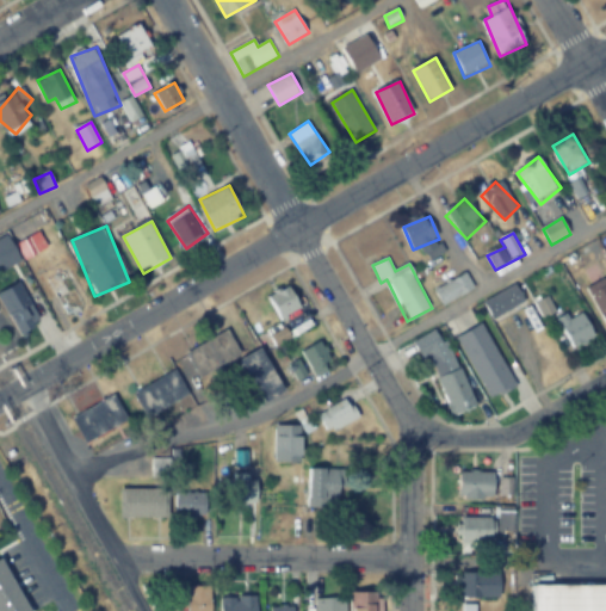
[(475,287),(465,272),(436,292),(446,307),(475,287)]
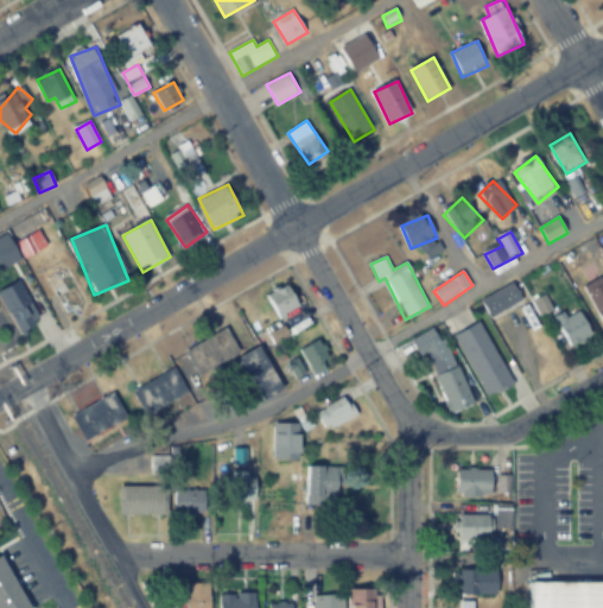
[(582,283),(602,318),(602,271),(582,283)]
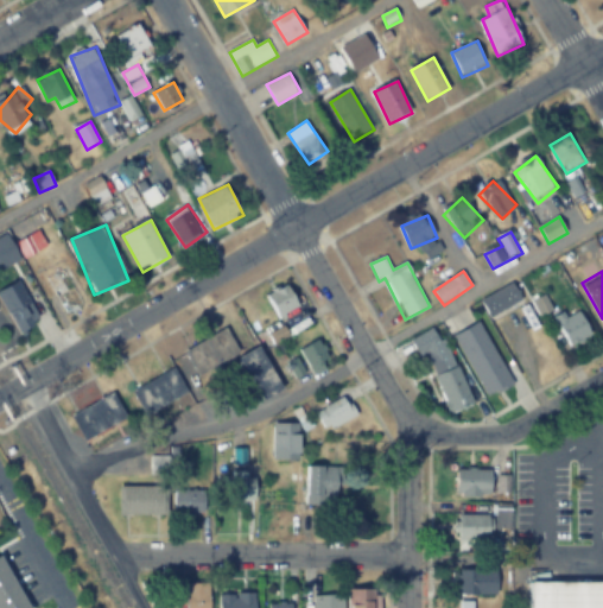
[(480,301),(490,321),(529,298),(519,278),(480,301)]
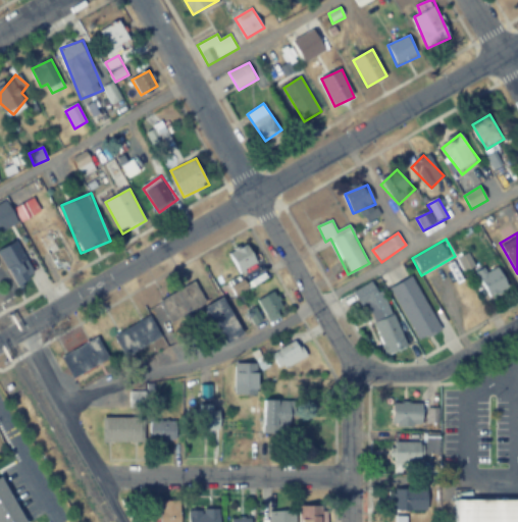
[(0,252),(18,285),(37,275),(17,241),(0,250),(0,252)]
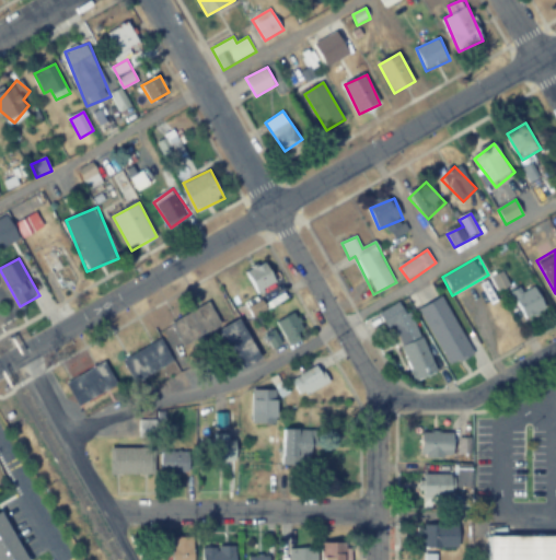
[(248,270),(258,293),(278,284),(268,261),(248,270)]
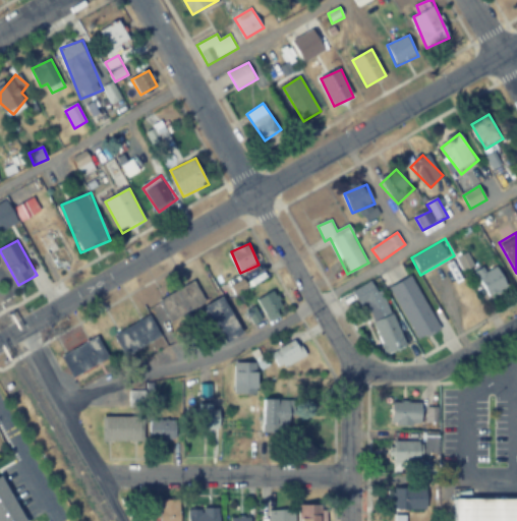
[(474,271),(490,298),(512,285),(500,263),(487,270),(484,265),(474,271)]
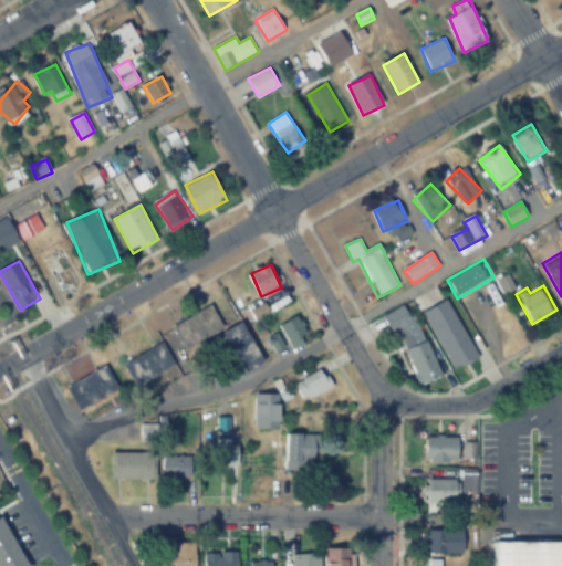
[(422,308),(446,295),(478,355),(454,368),(422,308)]
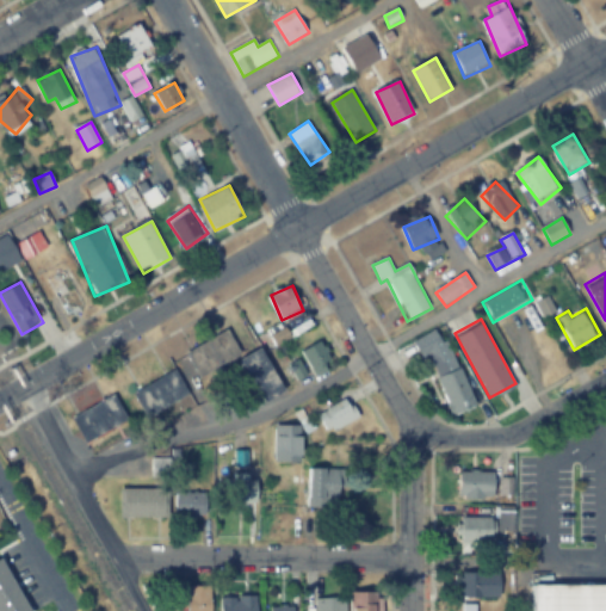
[(413,339),(422,359),(433,355),(439,370),(458,362),(443,326),(413,339)]
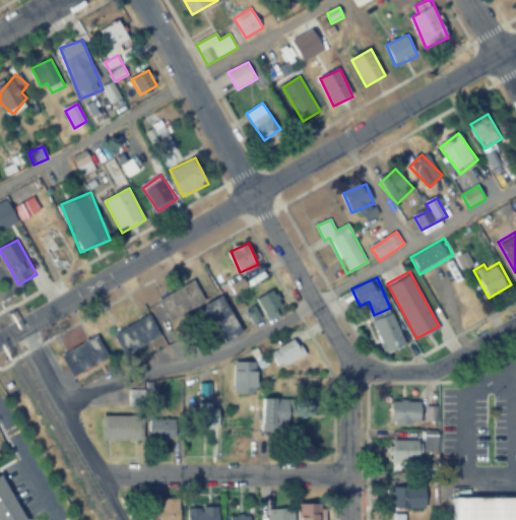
[(206,302),(195,280),(159,300),(171,321),(206,302)]
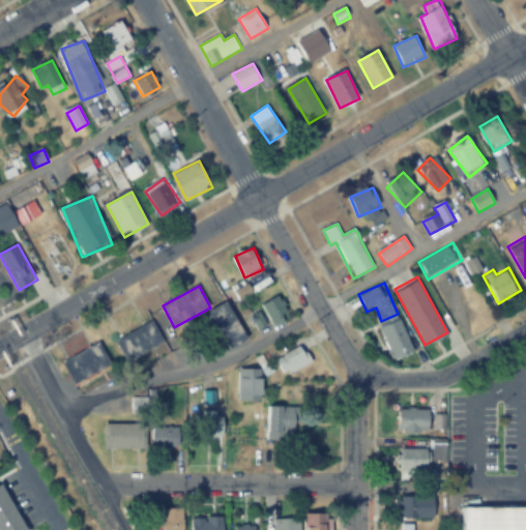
[(263,304),(274,325),(291,316),(280,295),(263,304)]
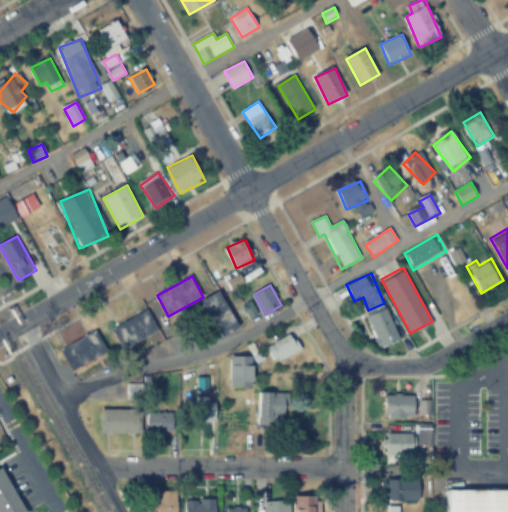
[(203,301),(224,336),(240,326),(220,291),(203,301)]
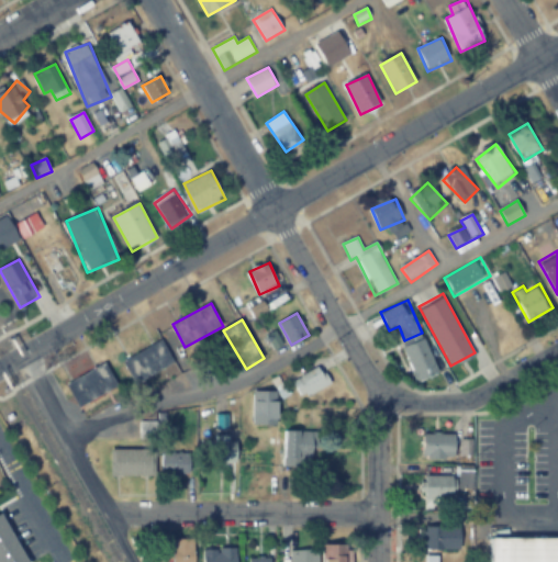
[(404,346),(424,336),(439,368),(420,378),(404,346)]
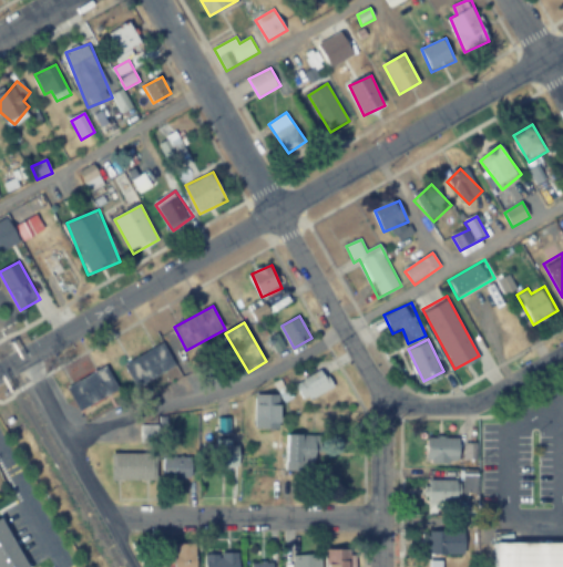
[(125,364),(137,389),(177,368),(164,343),(125,364)]
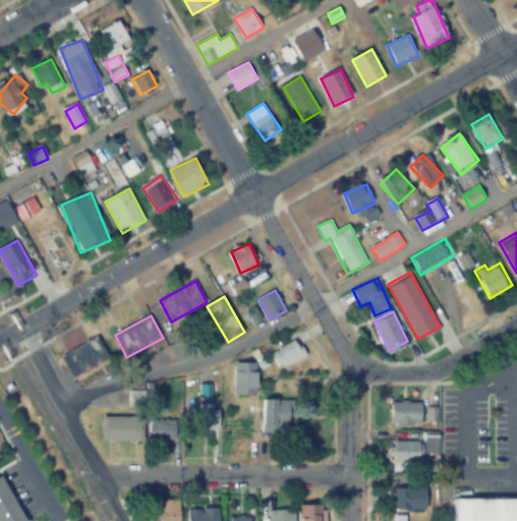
[(62,355),(73,377),(110,358),(99,337),(62,355)]
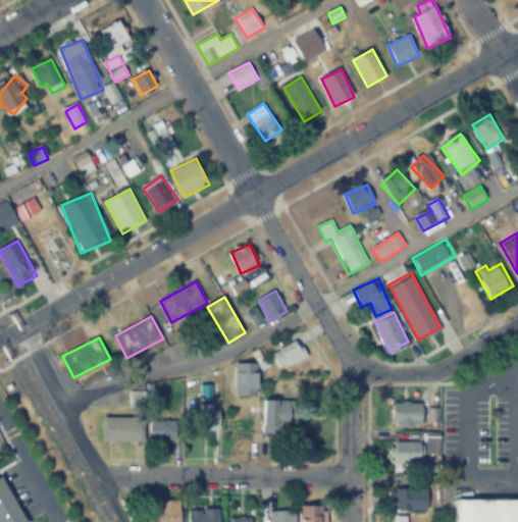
[(273,354),(283,371),(307,356),(298,340),(273,354)]
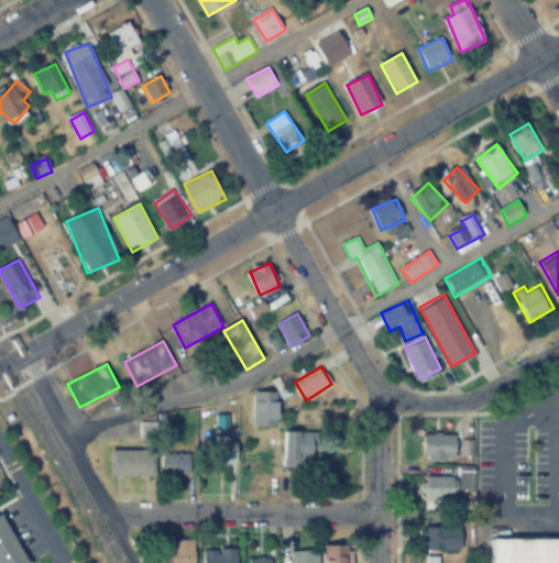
[(281,424),(281,393),(254,393),(254,424),(281,424)]
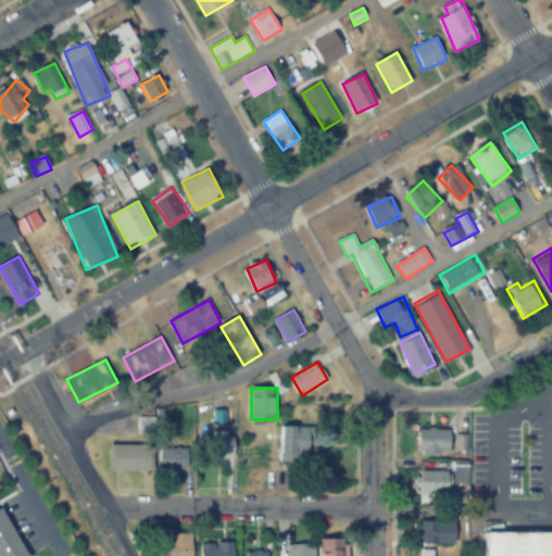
[(281,462),(311,462),(311,427),(281,427),(281,462)]
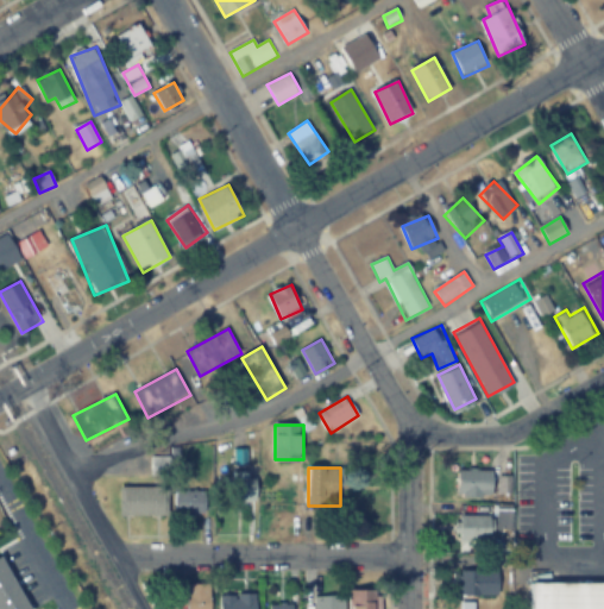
[(459,497),(494,497),(494,471),(459,471),(459,497)]
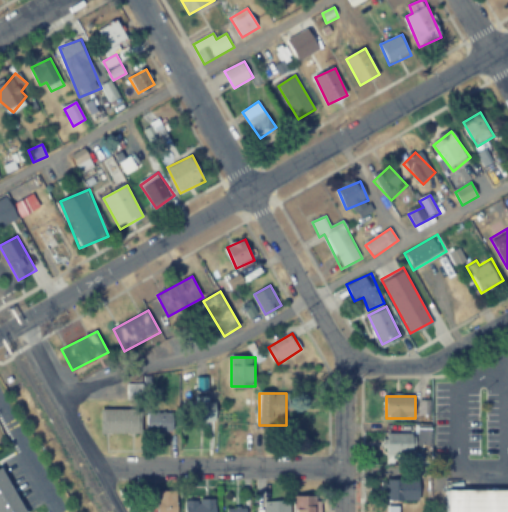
[(195,420),(217,420),(217,397),(195,397),(195,420)]
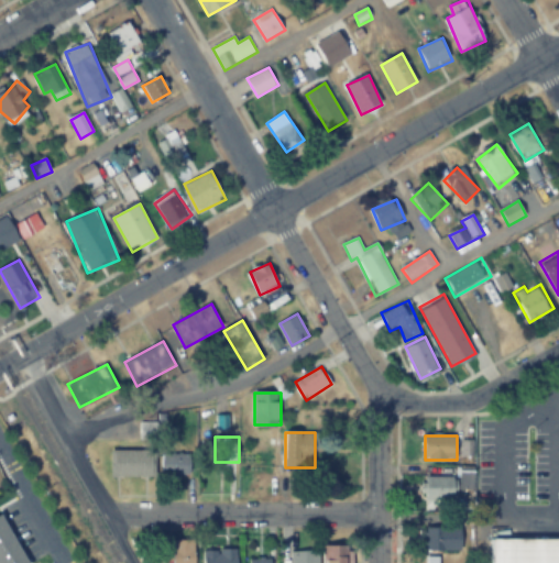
[(112,476),(156,476),(156,449),(112,449),(112,476)]
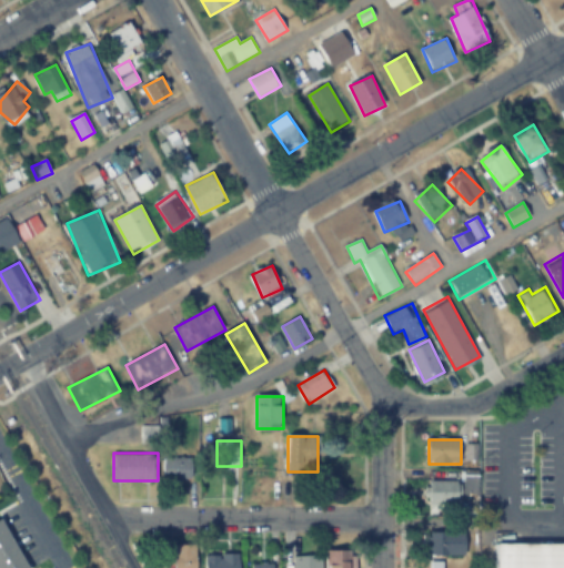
[(164,478),(193,478),(193,454),(164,454),(164,478)]
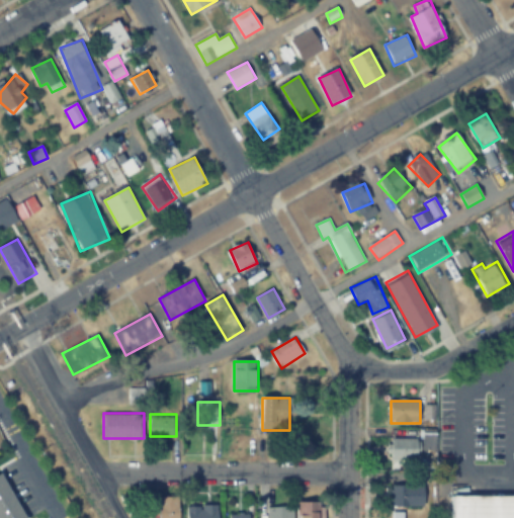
[(393,460),(422,460),(422,439),(393,439),(393,460)]
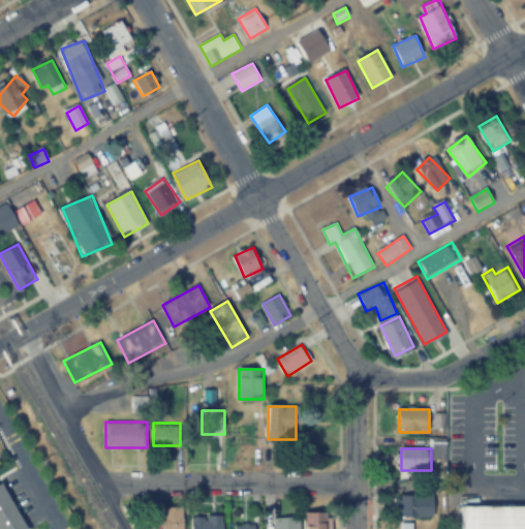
[(27,528),(4,484),(0,486),(0,528),(27,528)]
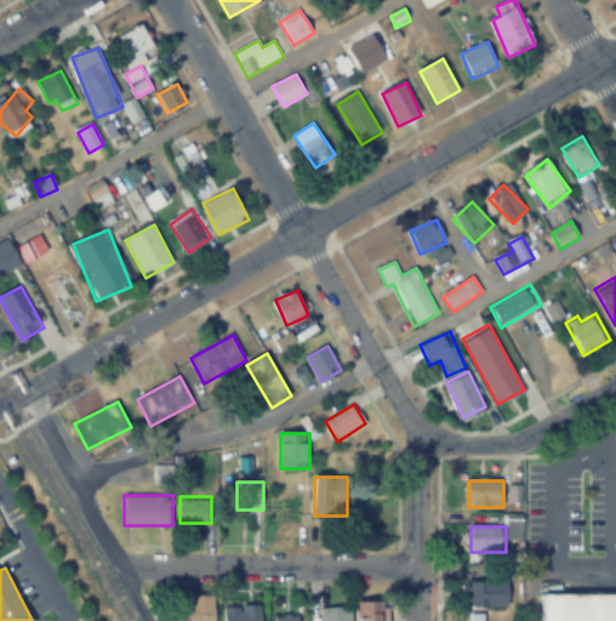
[(509,609),(509,582),(465,582),(465,609),(509,609)]
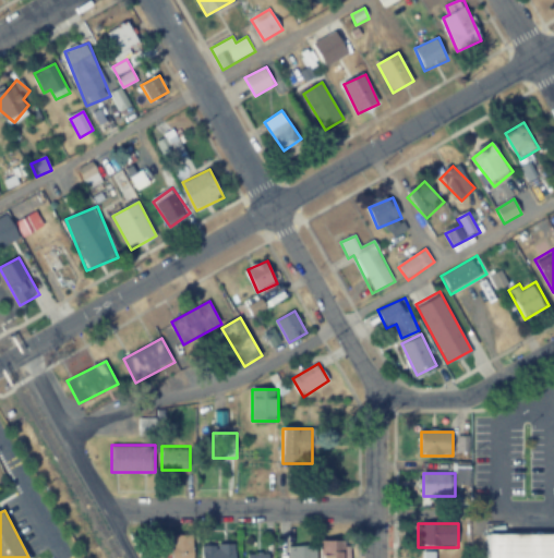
[(489,557),(490,534),(553,534),(553,557),(489,557)]
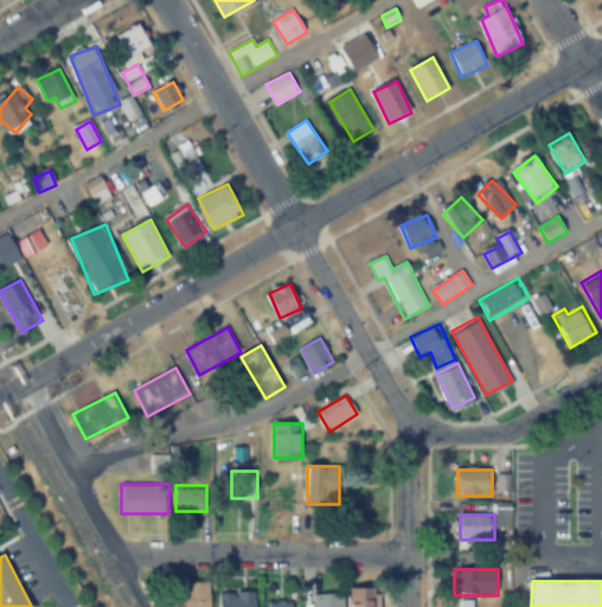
[(211,606),(212,582),(189,582),(187,606),(211,606)]
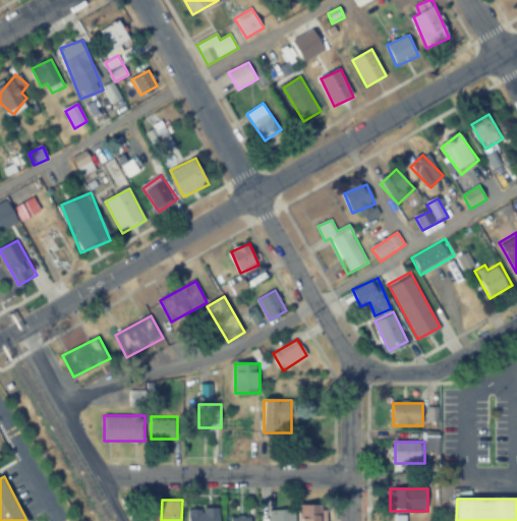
[(328,520),(328,505),(300,505),(300,520),(328,520)]
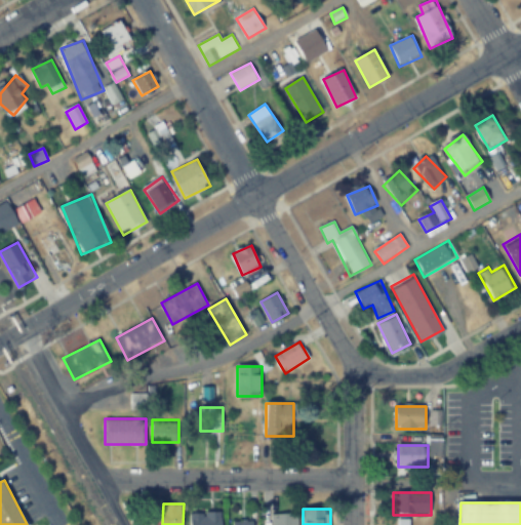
[(222,524),(223,513),(190,513),(190,524),(222,524)]
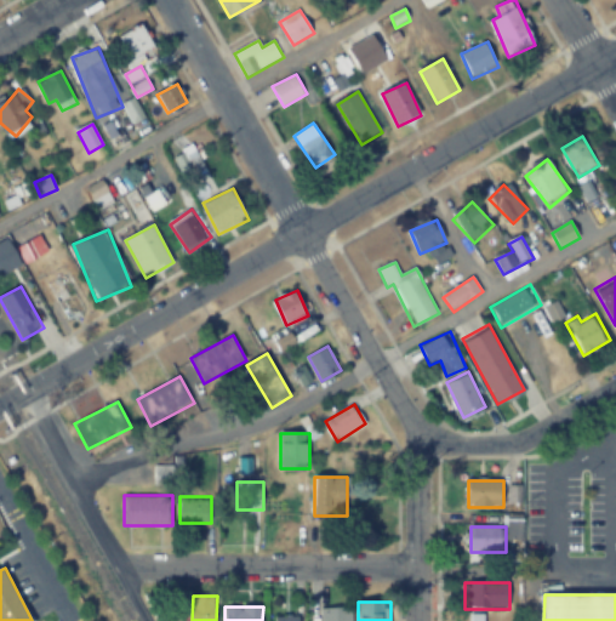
[(352,620),(352,609),(323,609),(321,620),(352,620)]
